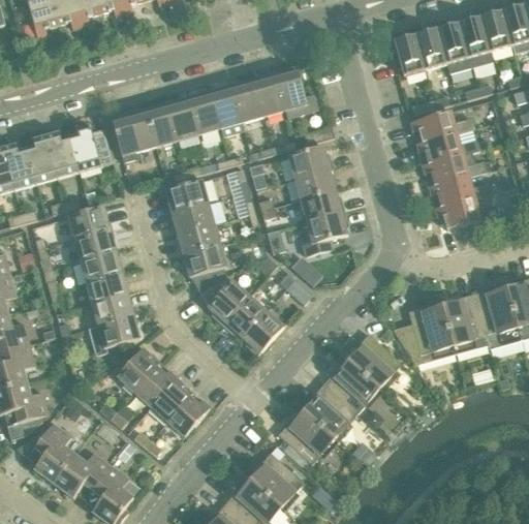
[(44,28),(57,25),(50,0),(26,0),(37,38),(47,35),(44,28)]
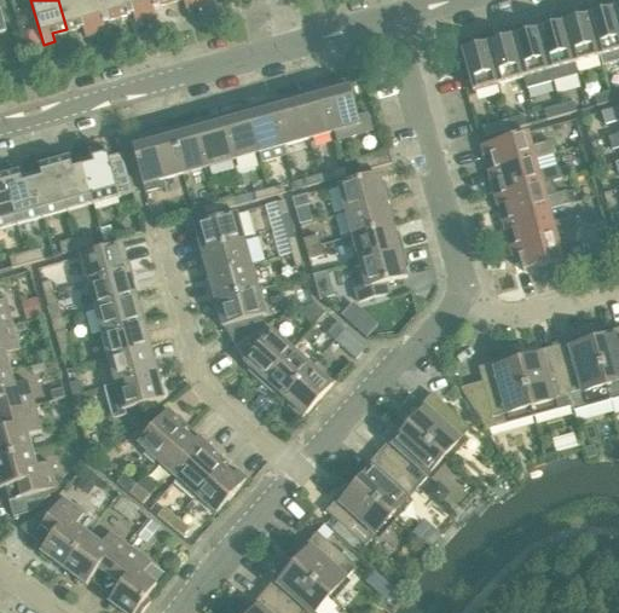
[(84,34),(94,30),(85,0),(58,0),(67,29),(81,25),(84,34)]
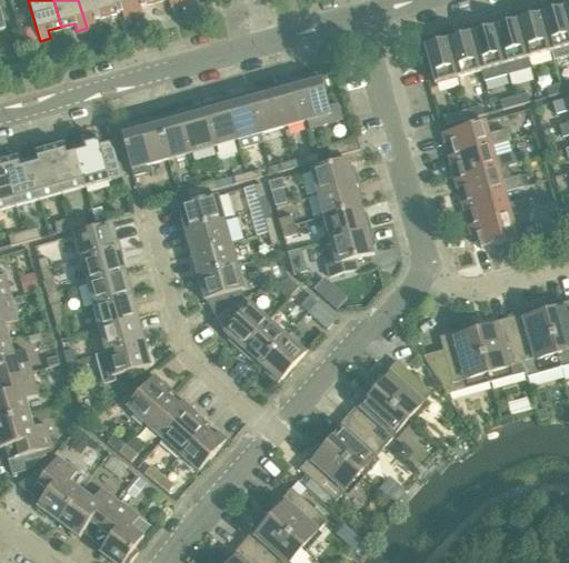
[(95,17),(108,13),(103,0),(78,0),(87,28),(97,26),(95,17)]
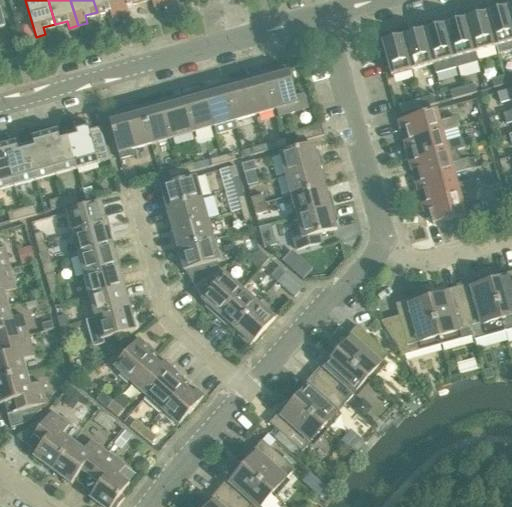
[(111,16),(119,13),(115,0),(93,0),(97,12),(109,9),(111,16)]
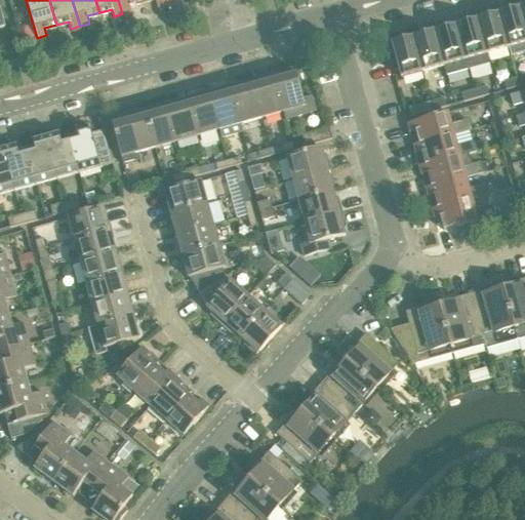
[(130,4),(143,1),(142,0),(118,0),(122,13),(132,11),(130,4)]
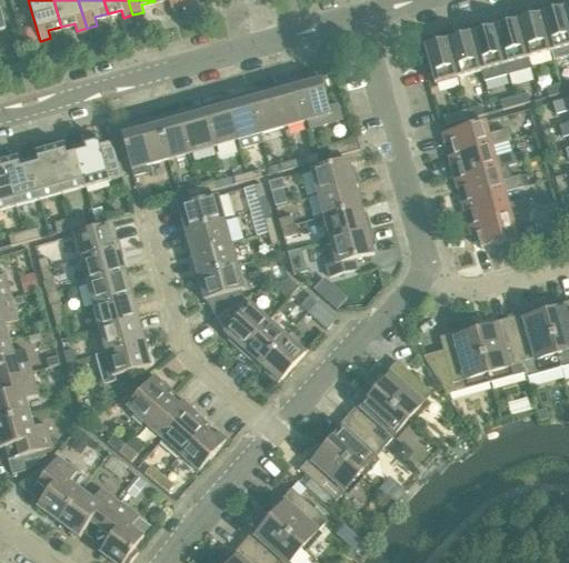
[(568,26),(563,4),(540,11),(550,48),(552,57),(568,52),(568,26)]
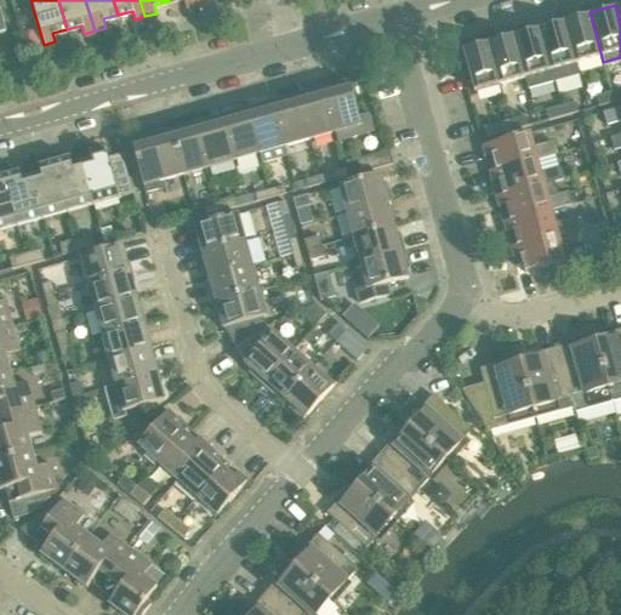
[(575,60),(600,52),(590,12),(564,18),(575,60)]
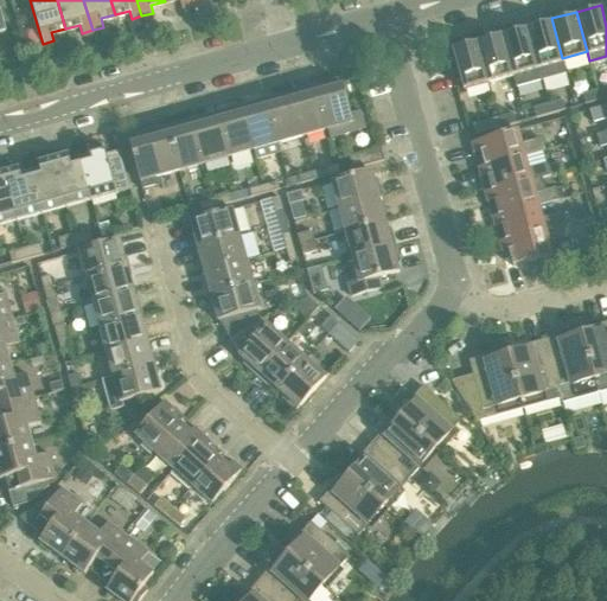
[(566,70),(562,58),(551,18),(526,25),(541,77),(566,70)]
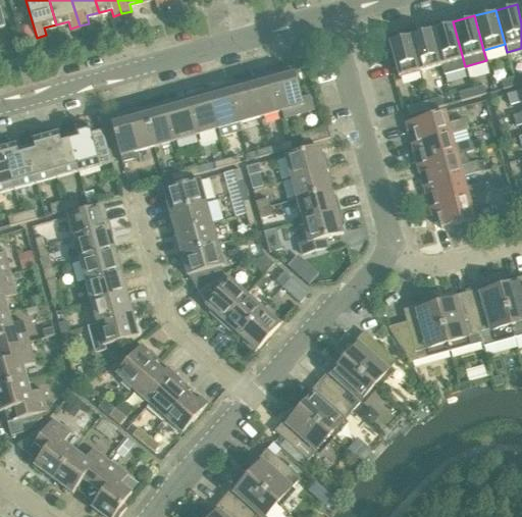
[(444,71),(465,66),(453,21),(431,28),(440,62),(444,71)]
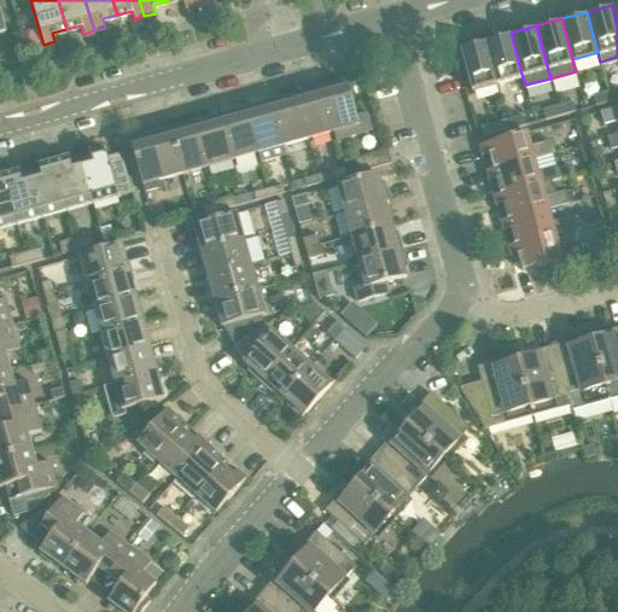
[(497,81),(522,74),(511,33),(485,40),(497,81)]
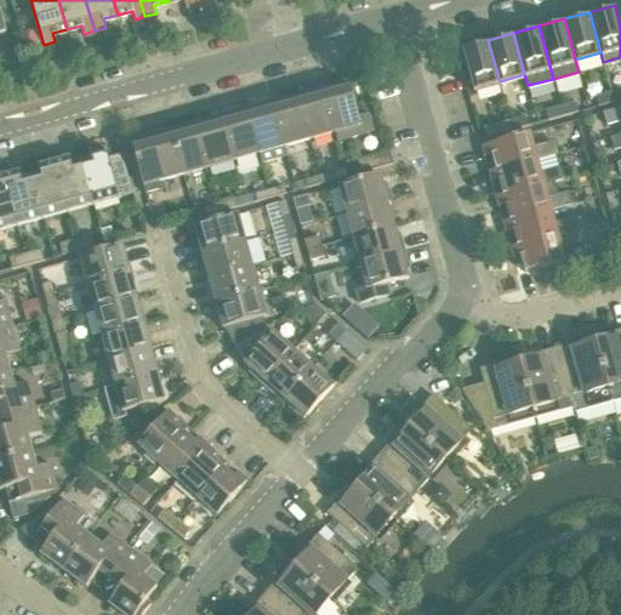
[(473,87),(500,81),(488,40),(462,47),(473,87)]
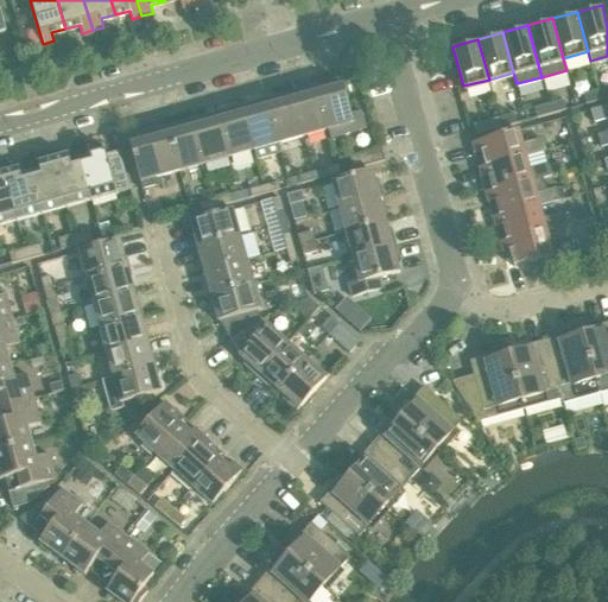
[(355,127),(354,125),(363,121),(360,108),(350,111),(341,77),(316,84),(327,126),(328,126),(330,134),(355,127)]
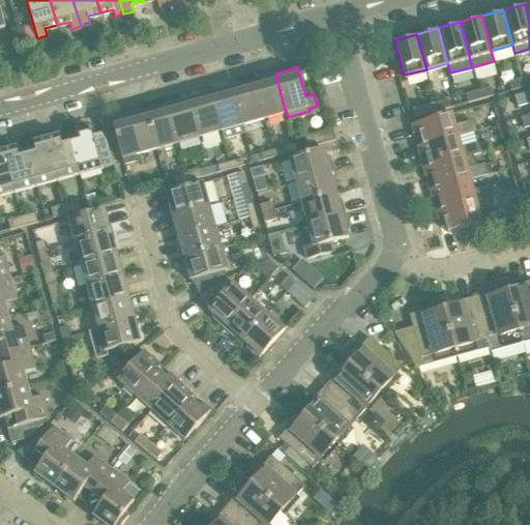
[(523,84),(529,82),(529,71),(521,75),(523,84)]
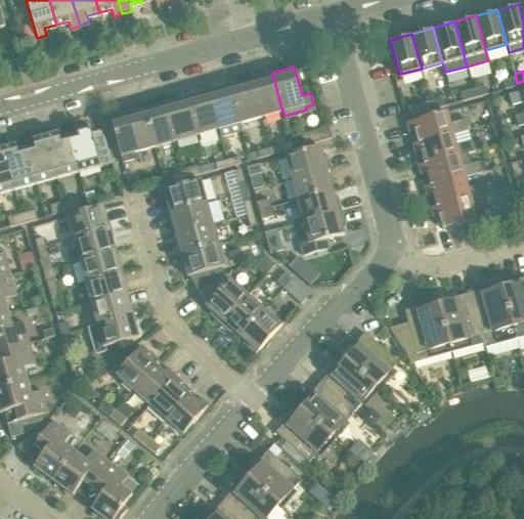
[(261,115),(281,109),(272,73),(251,79),(261,115)]
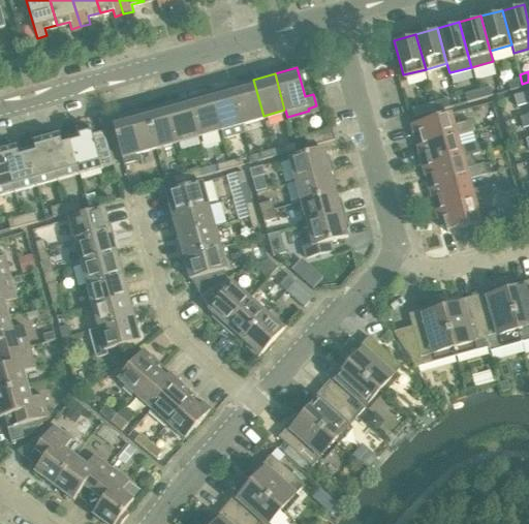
[(510,87),(522,84),(520,74),(507,79),(510,87)]
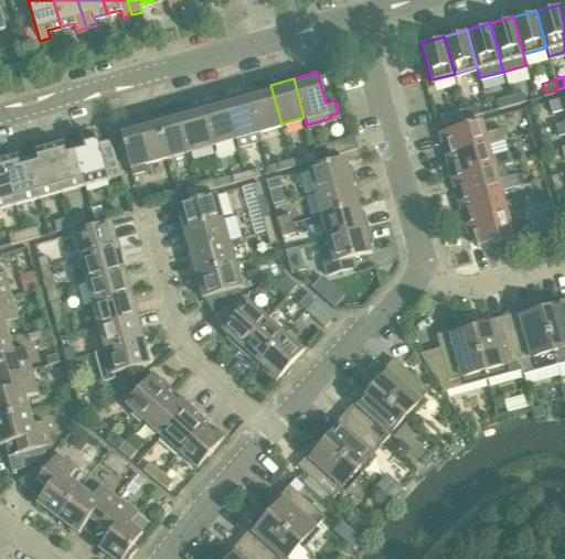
[(258,130),(281,124),(270,85),(247,90),(258,130)]
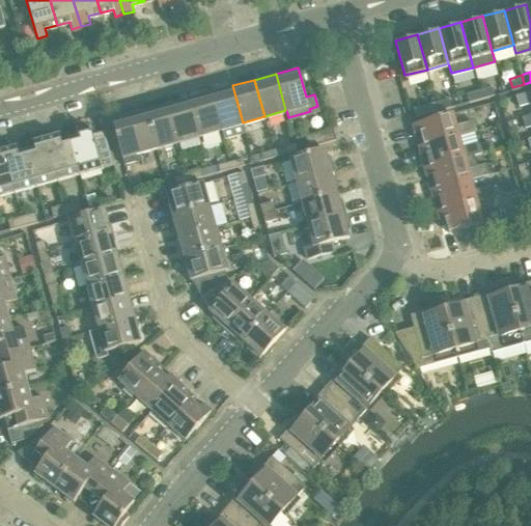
[(481,97),(494,92),(492,83),(478,87),(481,97)]
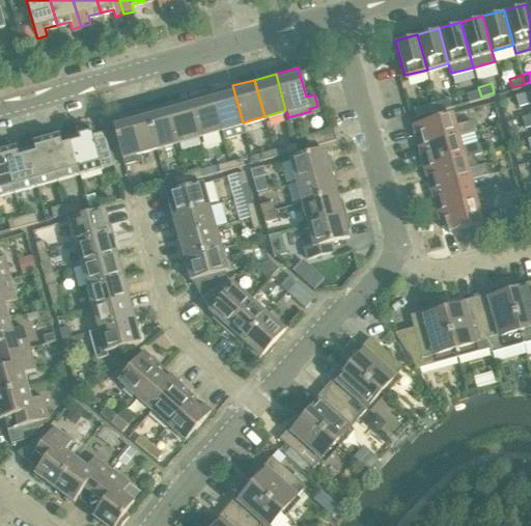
[(232,85),(211,91),(221,129),(223,137),(245,131),(243,122),(232,85)]
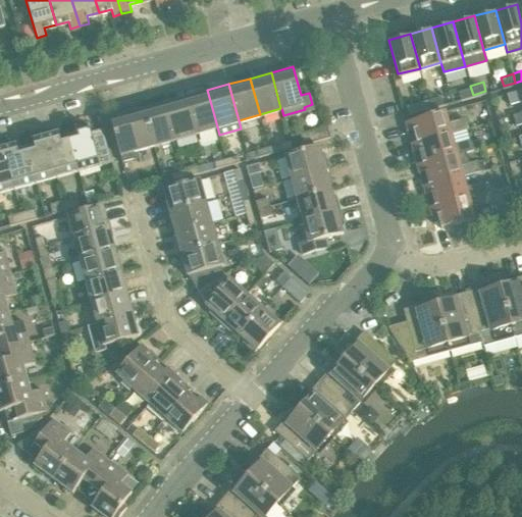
[(461,98),(473,95),(470,86),(458,89),(461,98)]
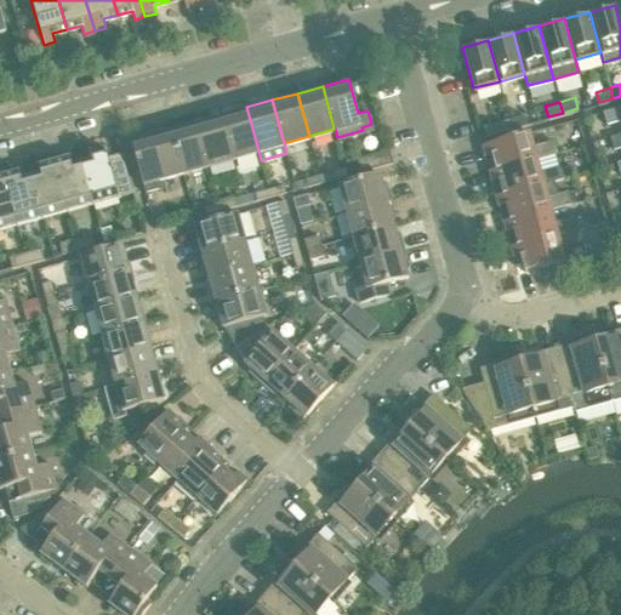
[(620,103),(603,109),(607,121),(620,117),(620,103)]
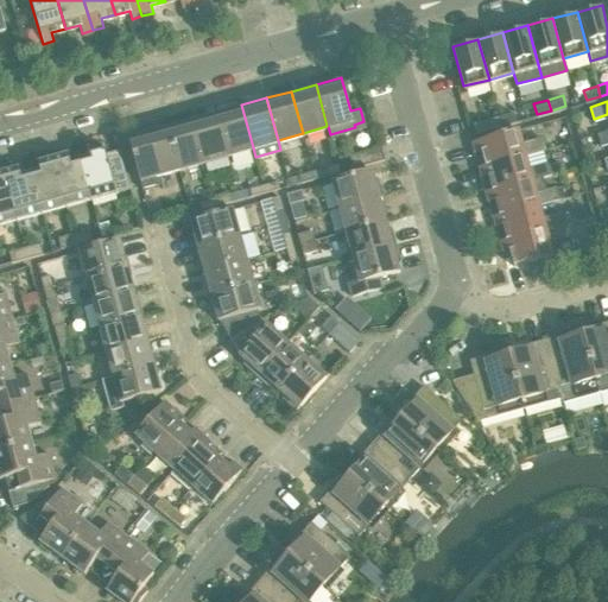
[(228,154),(253,147),(241,105),(216,112),(228,154)]
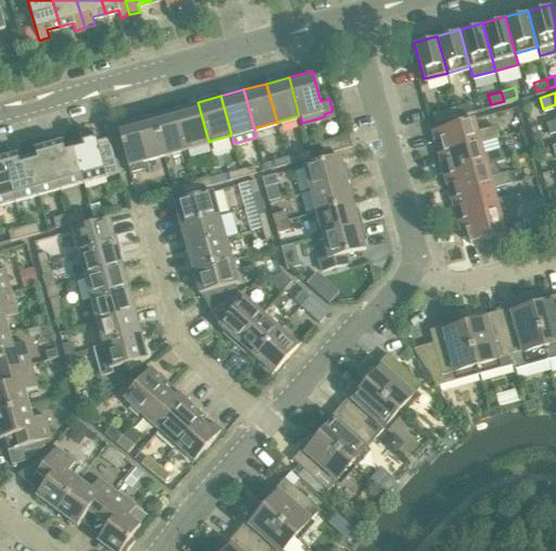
[(458,113),(472,109),(469,100),(456,104),(458,113)]
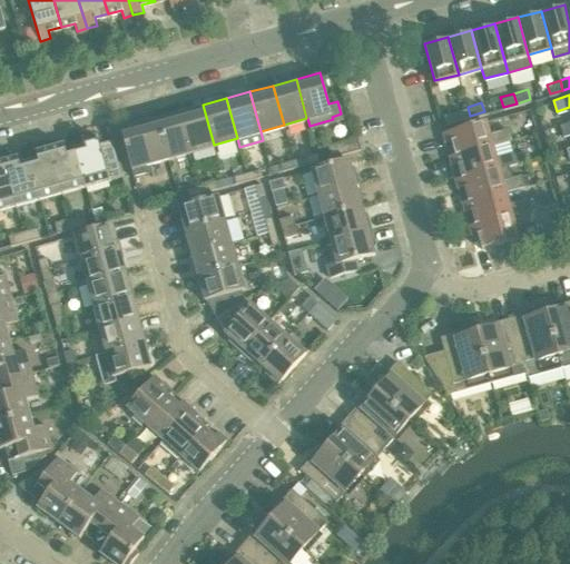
[(190,150),(214,145),(203,105),(179,111),(190,150)]
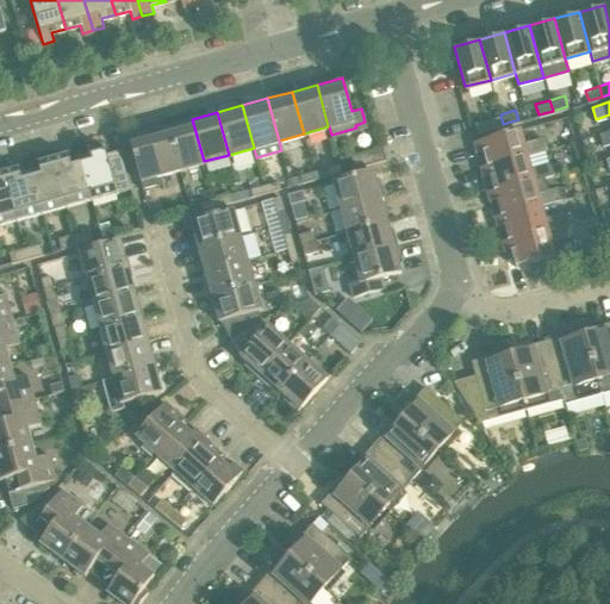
[(478,131),(503,124),(500,114),(475,120),(478,131)]
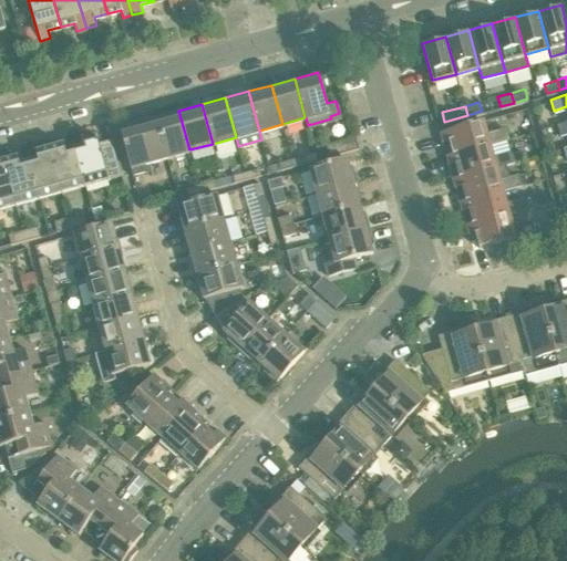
[(167,156),(189,149),(178,111),(156,117),(167,156)]
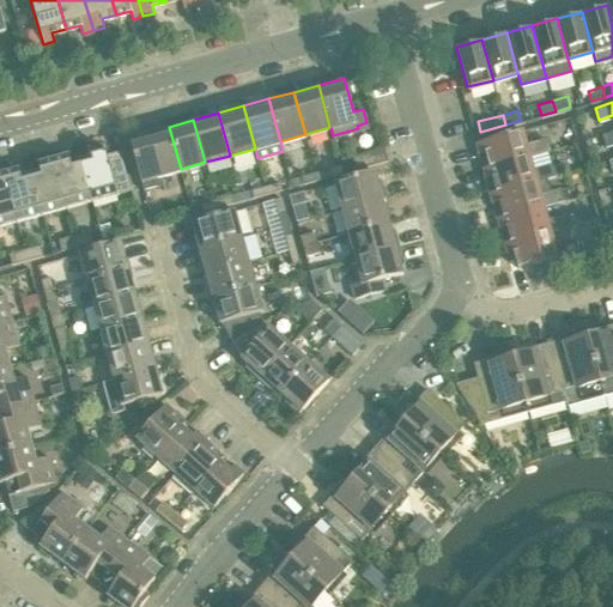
[(156,176),(181,169),(169,127),(143,134),(145,141),(131,145),(143,188),(158,184),(156,176)]
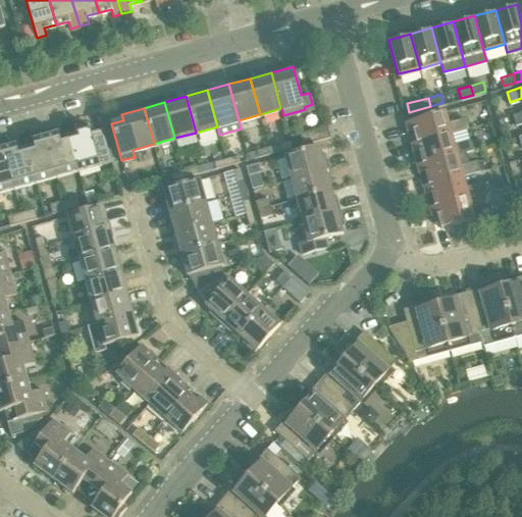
[(464,116),(448,120),(445,109),(406,119),(408,128),(414,126),(417,140),(451,131),(451,132),(467,126),(464,116)]
